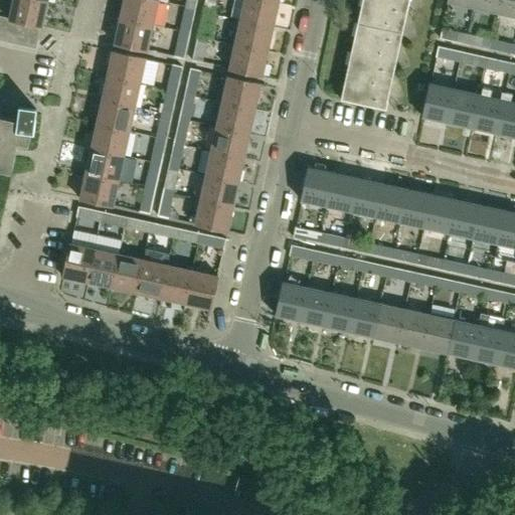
[(42,0),(12,0),(8,18),(9,19),(19,21),(30,23),(41,26),(43,26),(48,1),(42,0)]
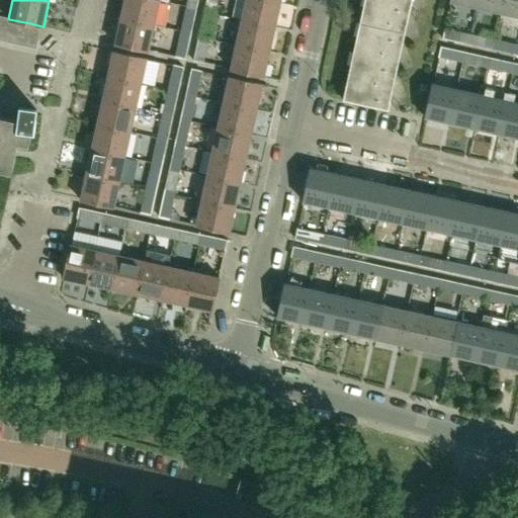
[(154,25),(160,1),(155,0),(123,0),(119,18),(154,25)]
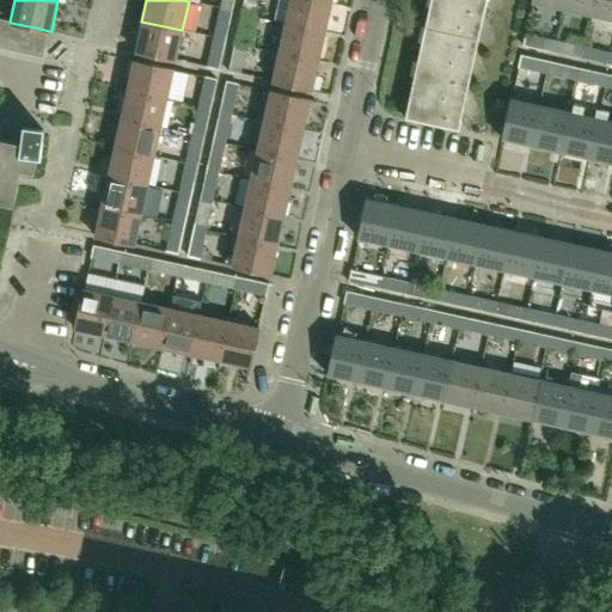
[(233,0),(221,0),(220,8),(232,11),(233,0)]
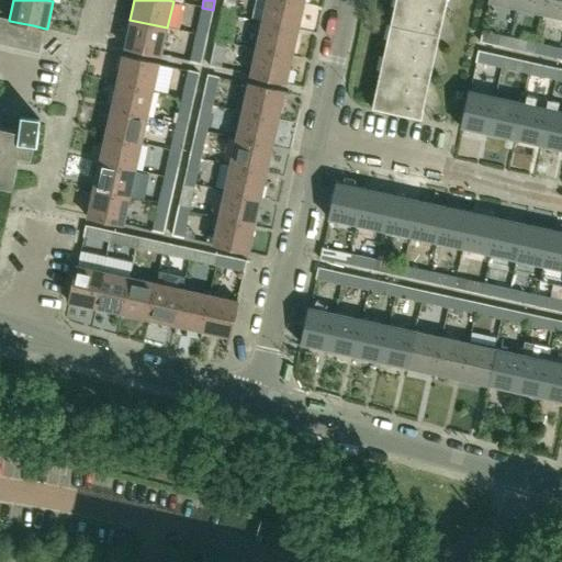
[(223,0),(222,12),(232,14),(235,0),(223,0)]
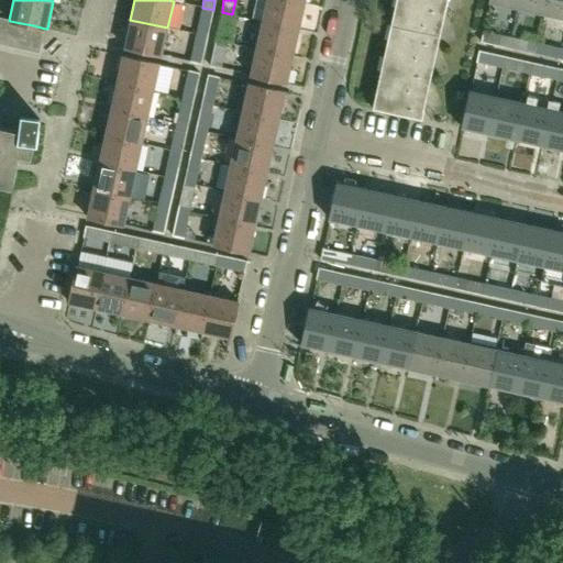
[(305,2),(295,0),(265,0),(262,20),(299,29),(305,2)]
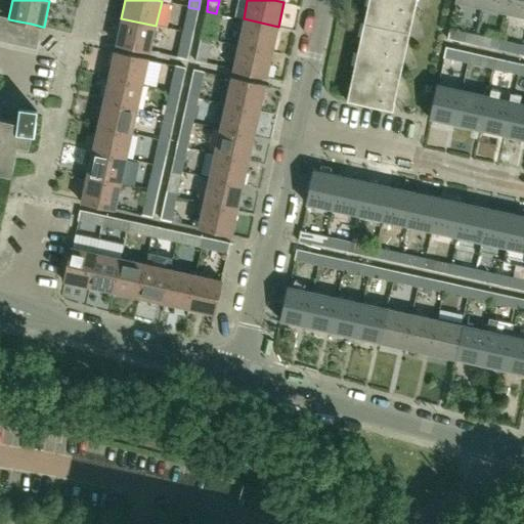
[(407,19),(411,20),(413,11),(409,10),(411,0),(368,0),(366,10),(372,11),(369,24),(364,23),(360,40),(365,42),(362,53),(357,52),(353,71),(358,72),(355,84),(350,83),(347,100),(392,111),(394,102),(389,101),(394,80),(398,81),(400,72),(396,72),(400,49),(405,50),(406,42),(402,41),(407,19)]
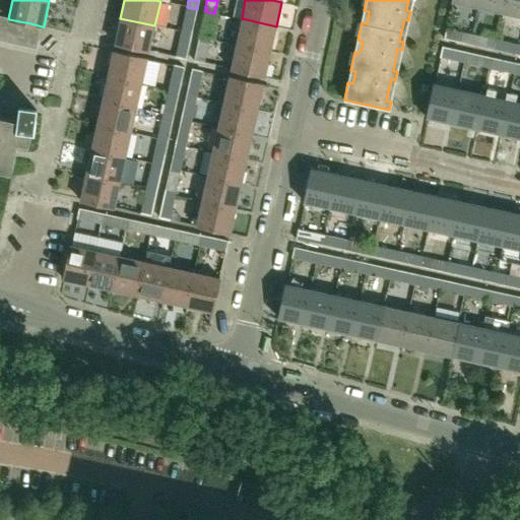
[(478,0),(477,7),(502,13),(504,0),(478,0)]
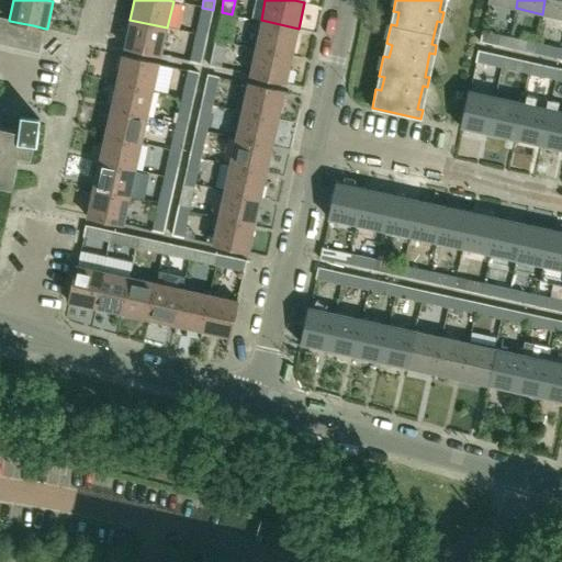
[(561,0),(544,0),(542,14),(561,18),(561,0)]
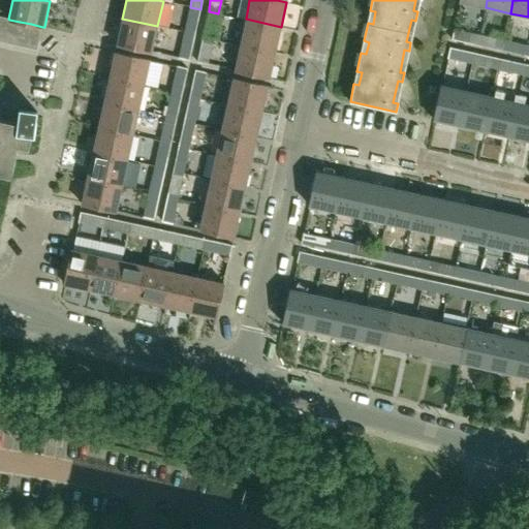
[(185,32),(194,34),(200,9),(190,7),(185,32)]
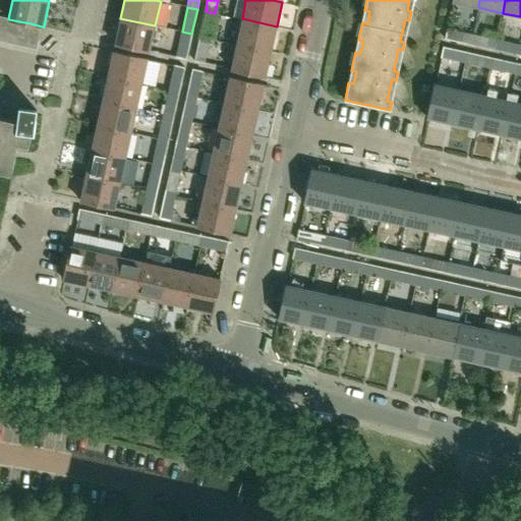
[(0,39),(4,41),(9,19),(8,18),(0,16),(0,39)]
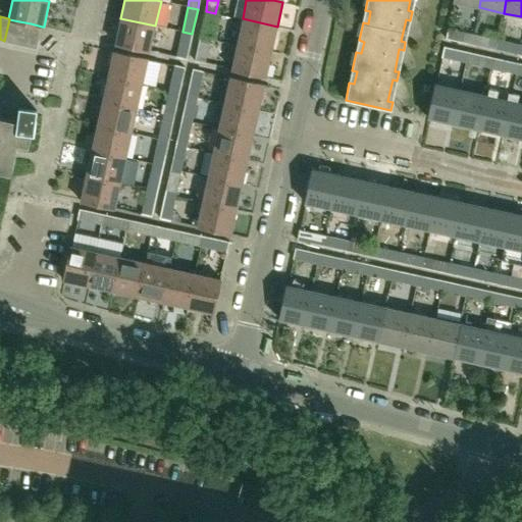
[(155,25),(120,18),(115,43),(150,51),(155,25)]
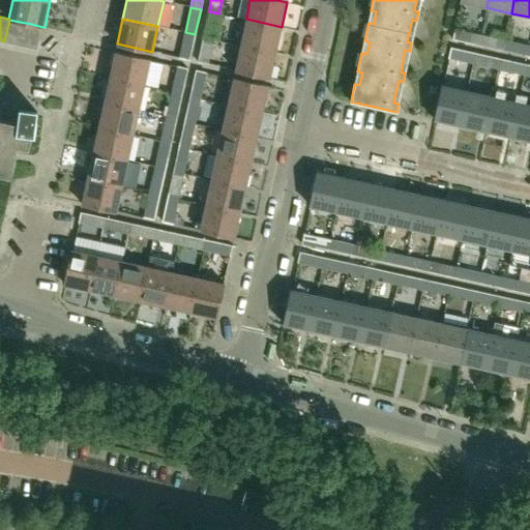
[(241,45),(276,52),(282,27),(246,19),(241,45)]
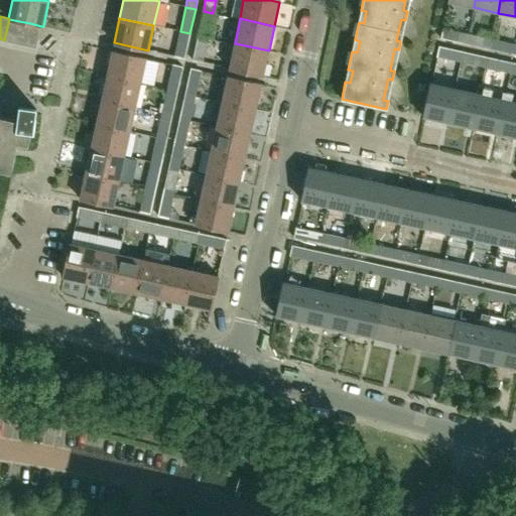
[(9,19),(4,40),(15,42),(19,21),(9,19)]
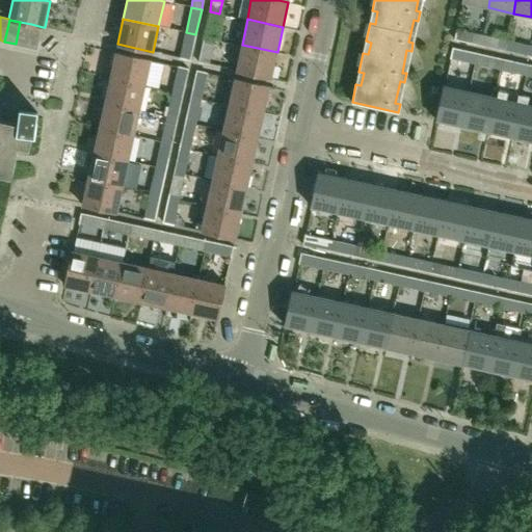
[(26,47),(31,24),(20,22),(16,44),(26,47)]
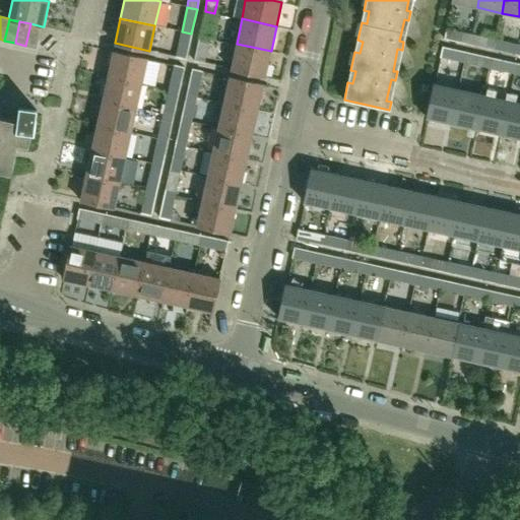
[(30,23),(25,46),(37,48),(42,26),(30,23)]
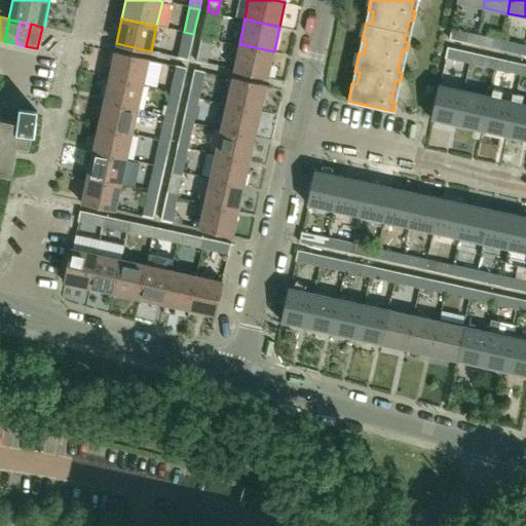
[(452,30),(450,40),(475,45),(477,35),(452,30)]
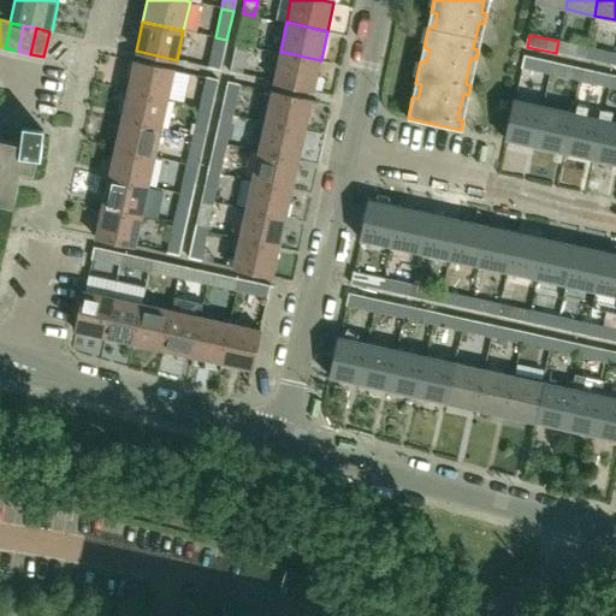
[(226,40),(215,37),(208,67),(220,70),(226,40)]
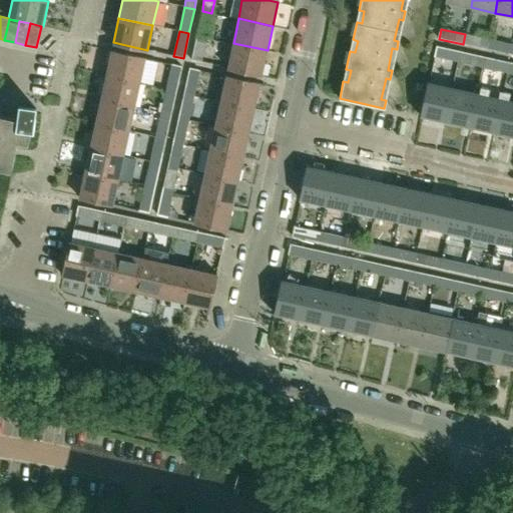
[(487,49),(489,40),(465,34),(463,44),(487,49)]
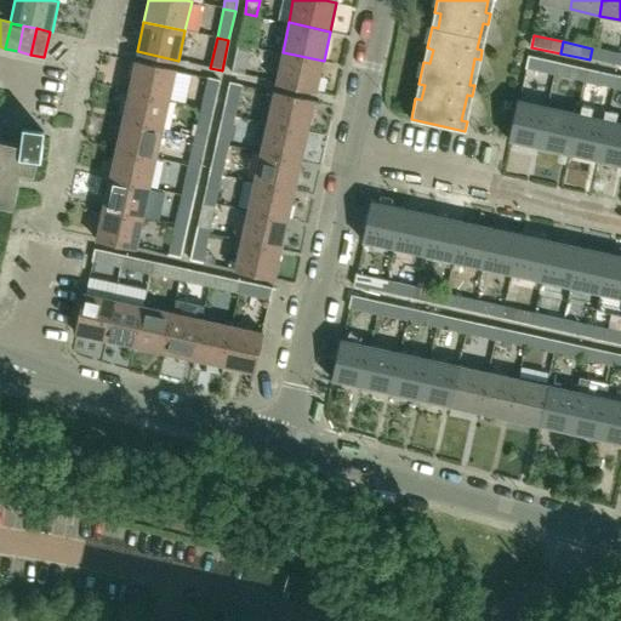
[(250,45),(238,43),(232,73),(243,75),(250,45)]
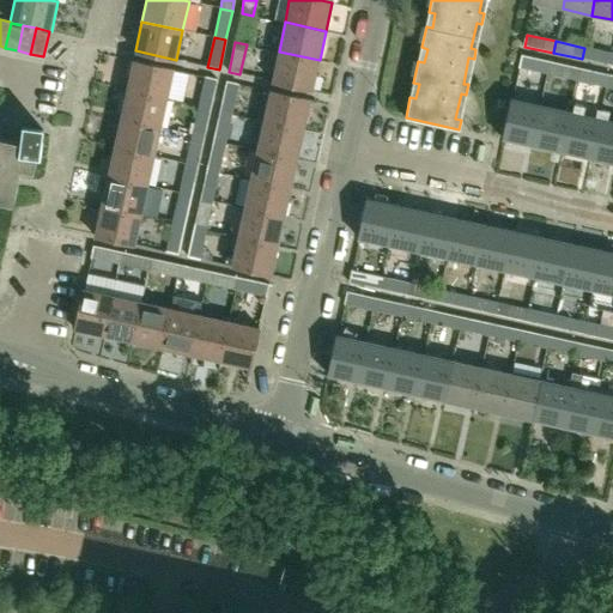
[(612,66),(612,56),(612,53),(584,48),(582,59),(612,66)]
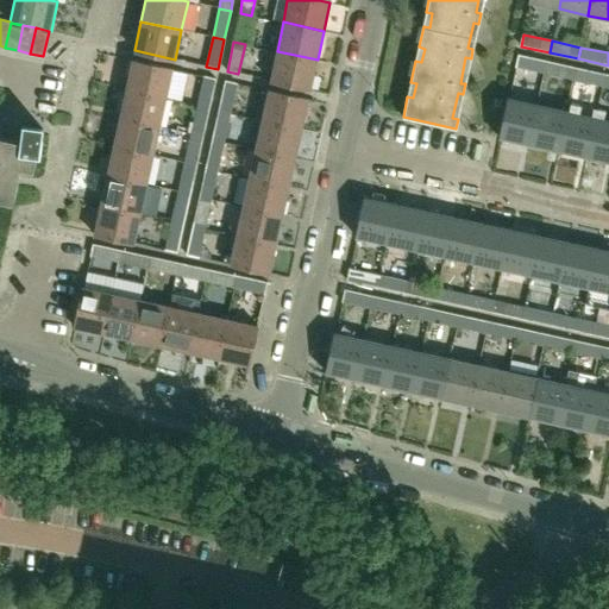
[(318,60),(277,51),(270,81),(311,89),(318,60)]
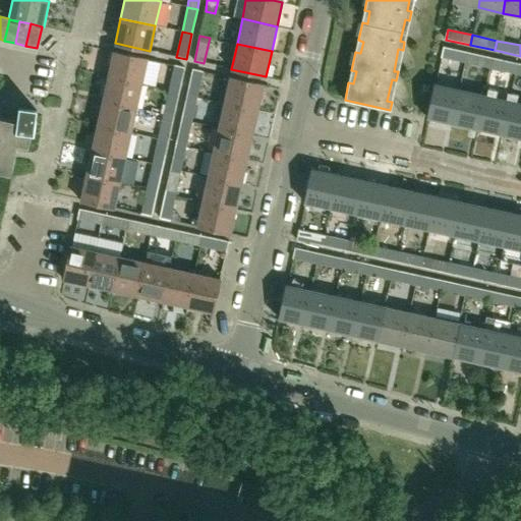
[(442,58),(466,63),(468,54),(444,48),(442,58)]
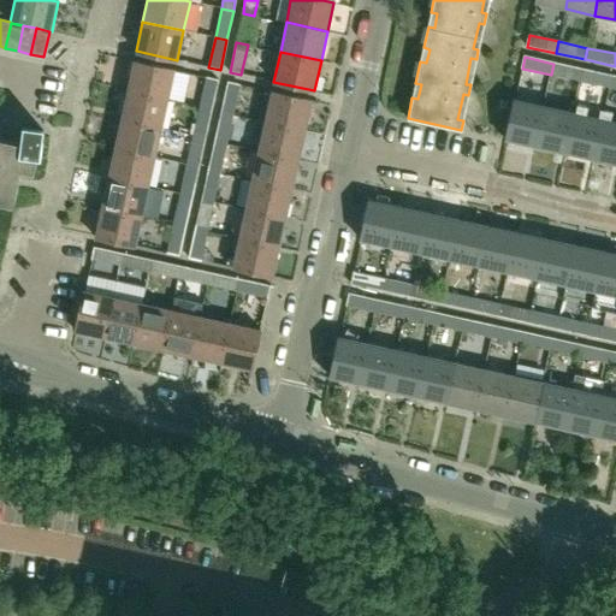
[(175,70),(134,60),(128,90),(169,100),(175,70)]
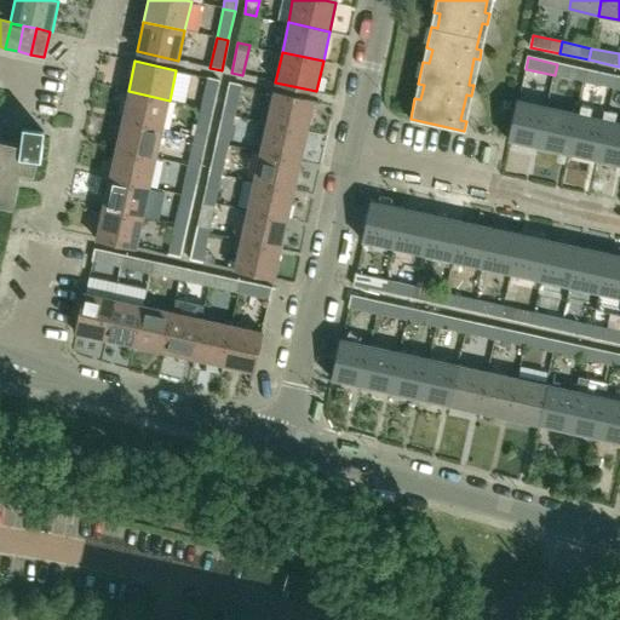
[(555,75),(584,81),(586,70),(557,64),(555,75)]
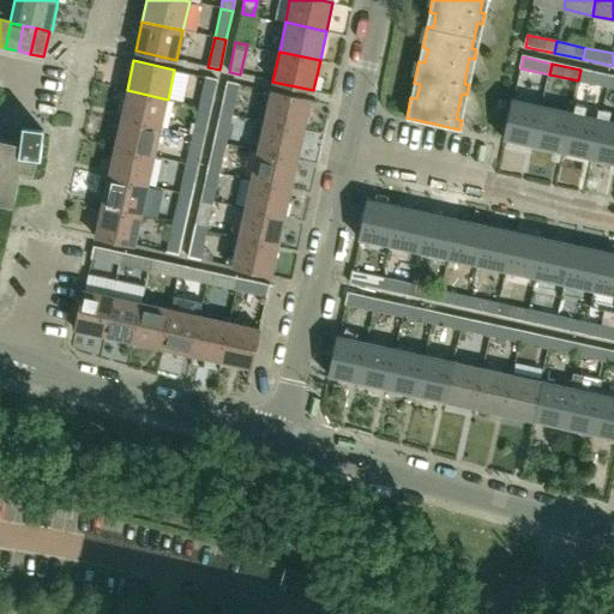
[(578,80),(607,88),(609,76),(581,70),(578,80)]
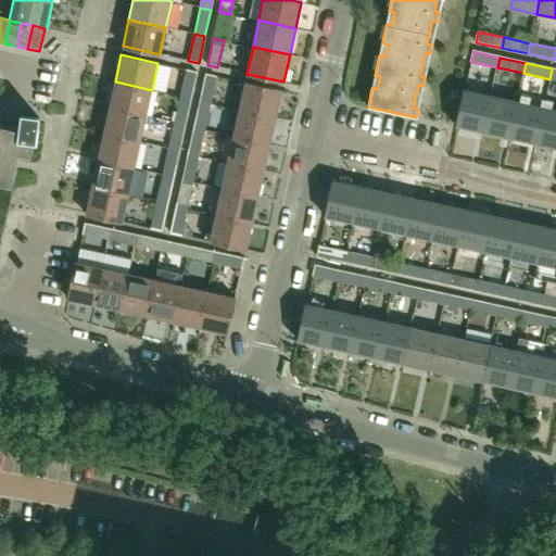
[(197,72),(186,70),(180,96),(191,99),(197,72)]
